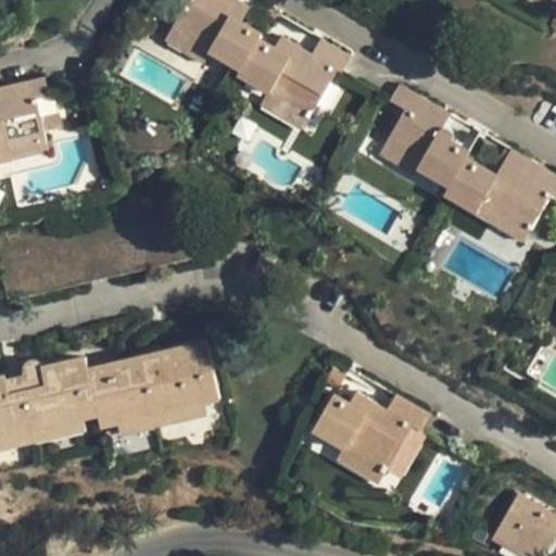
[(239,0),(191,0),(175,29),(213,51),(243,68),(262,38),(265,34),(245,22),(252,7),(239,0)]
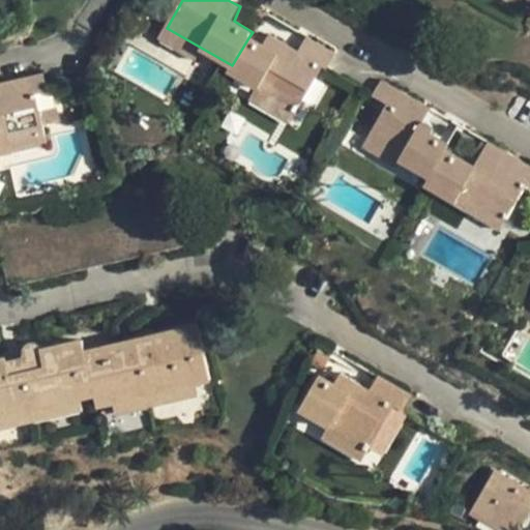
[(203,49),(167,28),(159,39),(196,60),(203,49)]
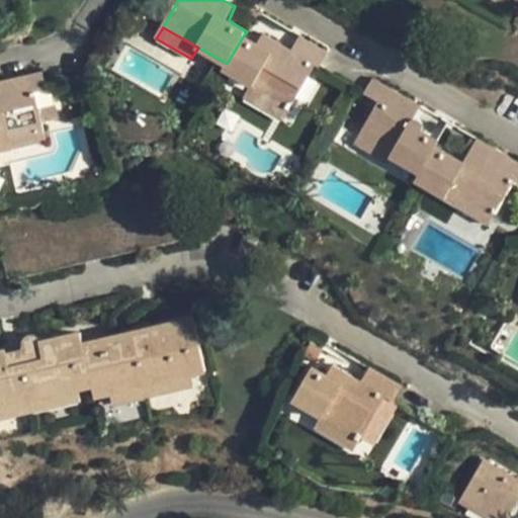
[(227,64),(224,69),(252,84),(292,107),(311,74),(308,72),(313,62),(317,65),(321,68),(330,53),(301,35),(293,49),(265,32),(258,45),(244,35),(227,64)]
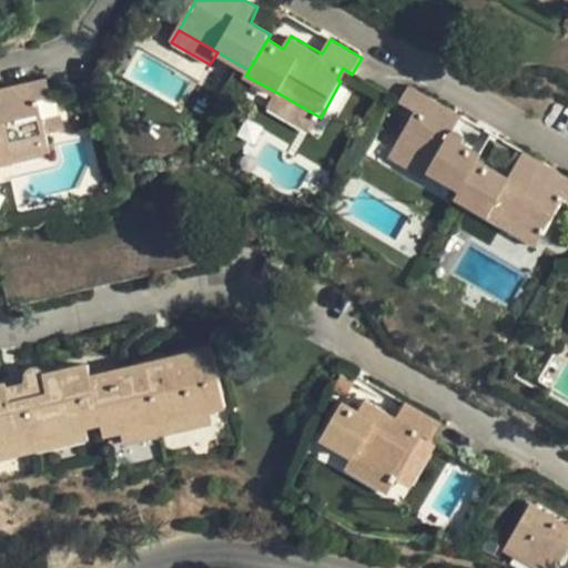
[(347,71),(343,68),(337,79),(341,81),(347,71)]
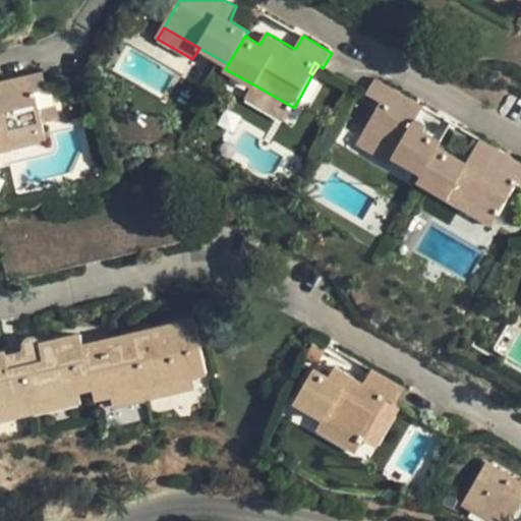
[(0,151),(2,150),(3,154),(4,155),(15,152),(11,138),(50,129),(41,91),(48,89),(43,69),(10,77),(14,97),(0,99),(0,151)]
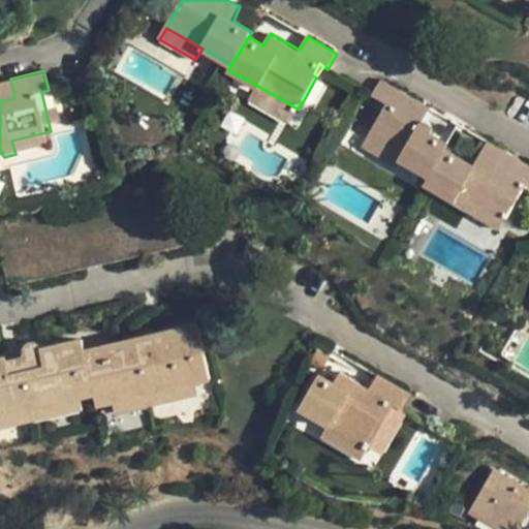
[(386,116),(373,139),(391,150),(392,147),(407,156),(405,161),(432,177),(446,151),(449,145),(431,135),(433,132),(434,130),(433,128),(432,125),(430,124),(427,123),(426,124),(423,126),(432,110),(383,81),(374,96),(393,106),(397,110),(392,119),(386,116)]
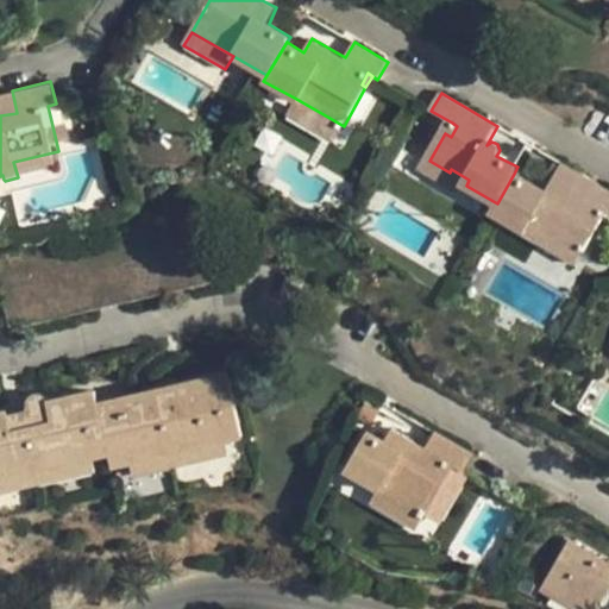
[(337,139),(344,126),(296,99),(289,112),(337,139)]
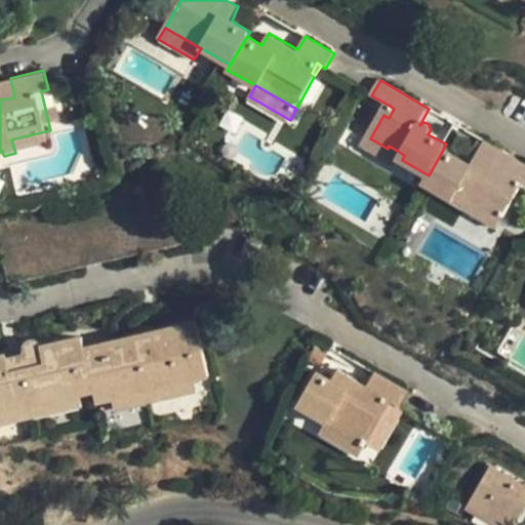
[(390,106),(384,115),(389,118),(394,109),(390,106)]
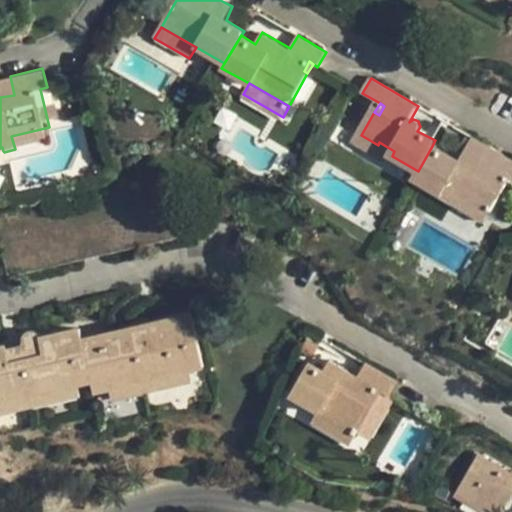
[(52,139),(49,127),(11,136),(15,149),(52,139)]
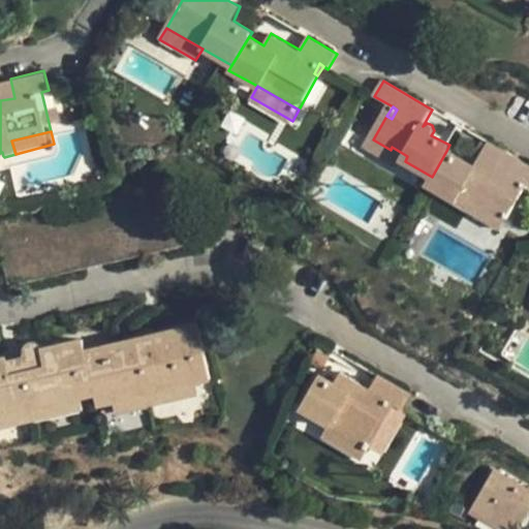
[(391,150),(373,139),(367,150),(400,169),(405,161),(407,156),(392,147),(391,150)]
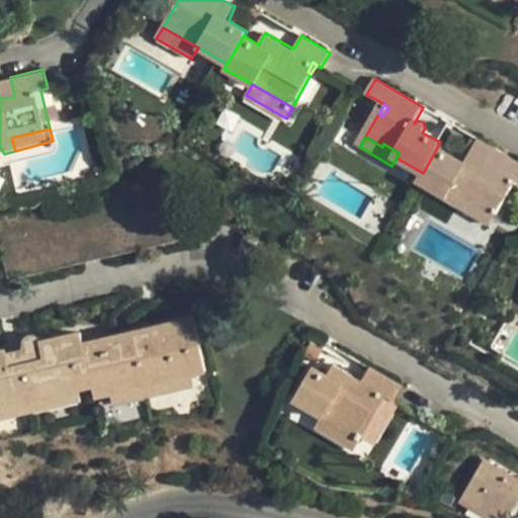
[(437,148),(423,173),(418,180),(446,194),(445,197),(462,206),(467,197),(499,216),(517,183),(517,162),(479,141),(464,166),(437,148)]
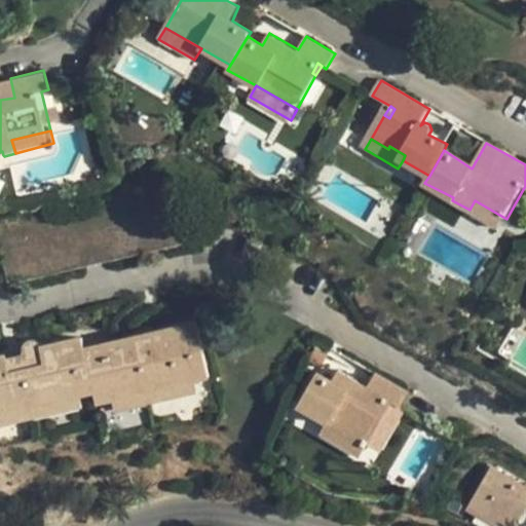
[(0,218),(0,253),(8,287),(190,243),(174,177),(0,218)]
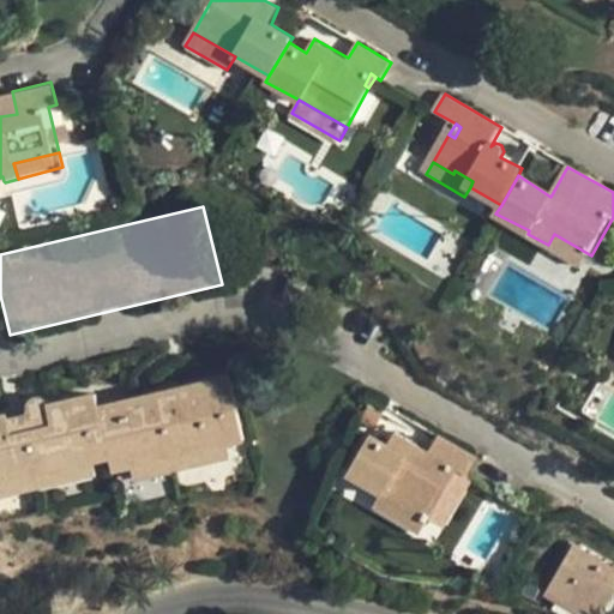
[(585,266),(591,256),(554,234),(548,245),(585,266)]
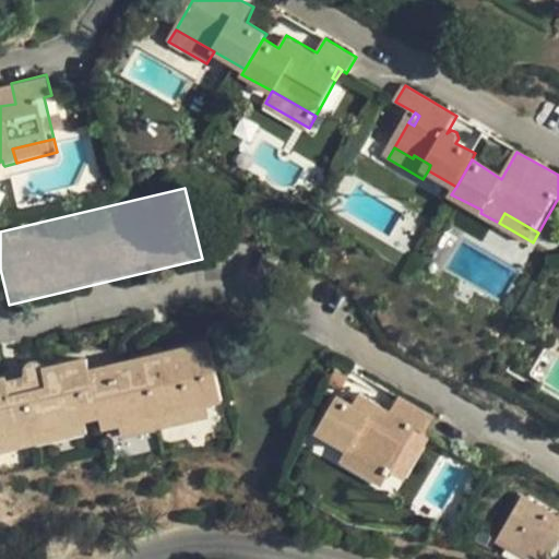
[(130,361),(90,371),(100,415),(104,429),(223,400),(209,343),(165,353),(169,370),(134,379),(130,361)]
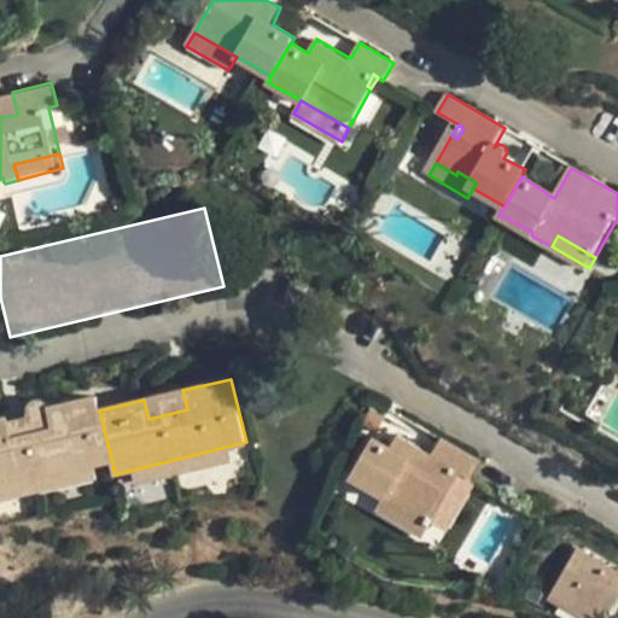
[(144,400),(149,419),(187,409),(182,390),(144,400)]
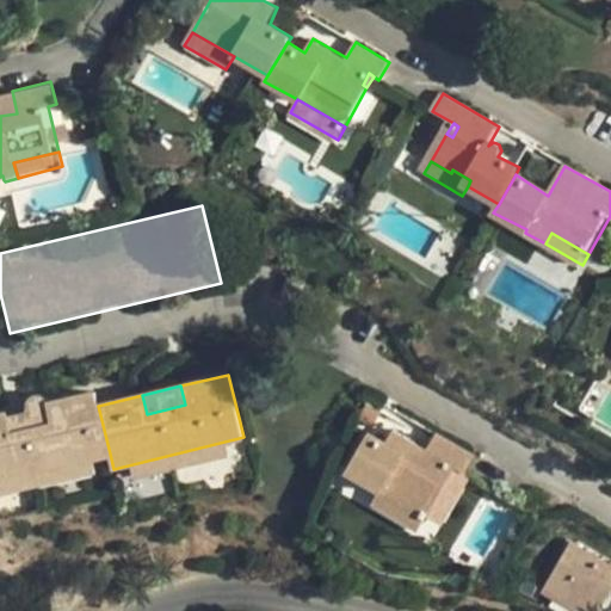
[(7,412),(0,413),(0,477),(110,454),(98,406),(96,392),(47,403),(50,421),(11,430),(8,415),(7,412)]
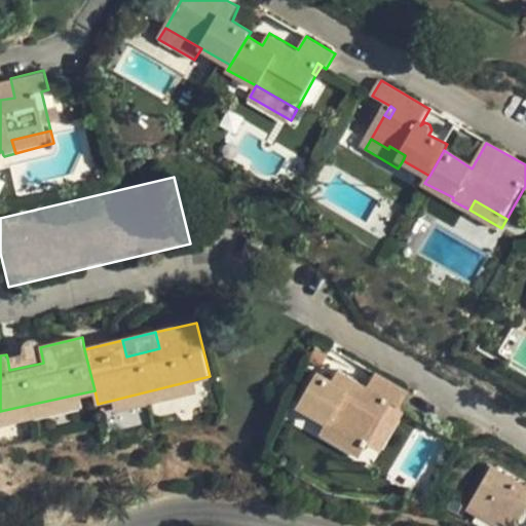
[(7,358),(9,370),(43,363),(40,347),(39,345),(37,342),(34,340),(30,339),(26,341),(24,344),(24,347),(25,352),(7,358)]
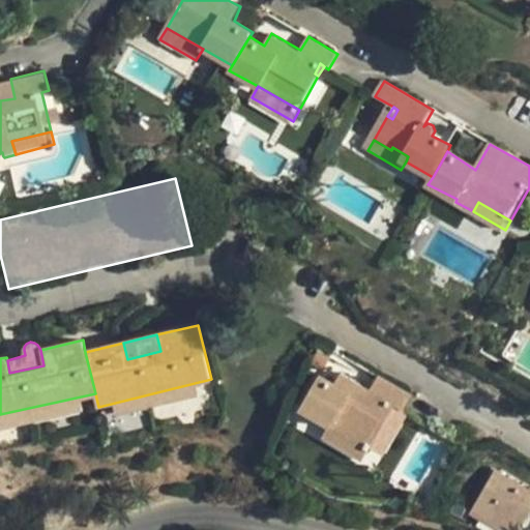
[(320,376),(300,409),(305,412),(330,425),(371,448),(394,406),(404,411),(413,394),(379,376),(371,390),(342,374),(334,385),(325,379),(320,376)]
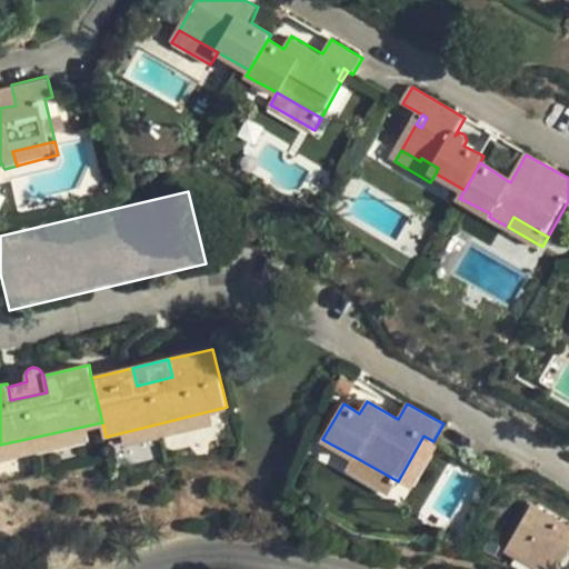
[(390,495),(398,481),(355,457),(347,470),(390,495)]
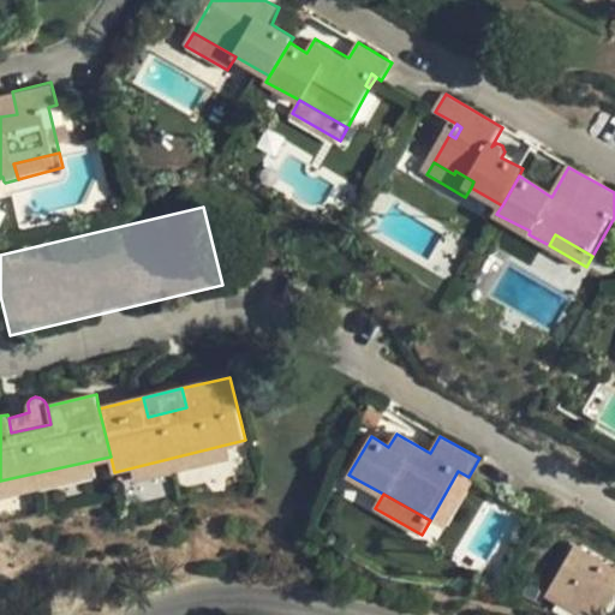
[(614,569),(574,545),(548,591),(589,614),(603,614),(614,595),(614,591),(613,591),(614,585),(614,569)]
